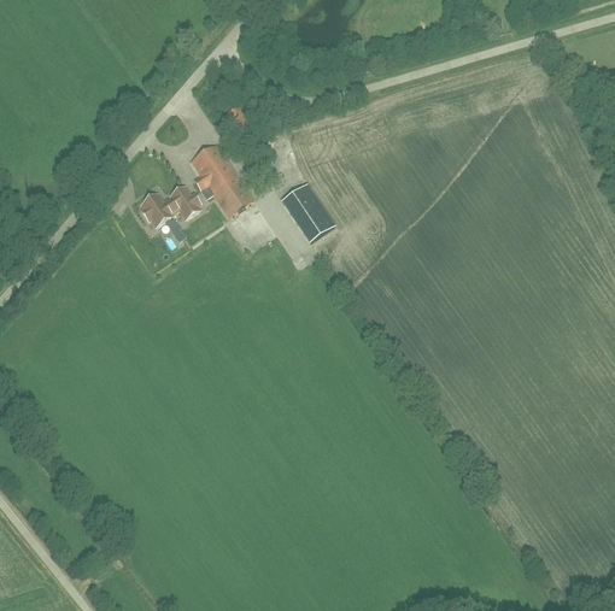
[(258,124),(242,101),(223,113),(239,136),(258,124)]
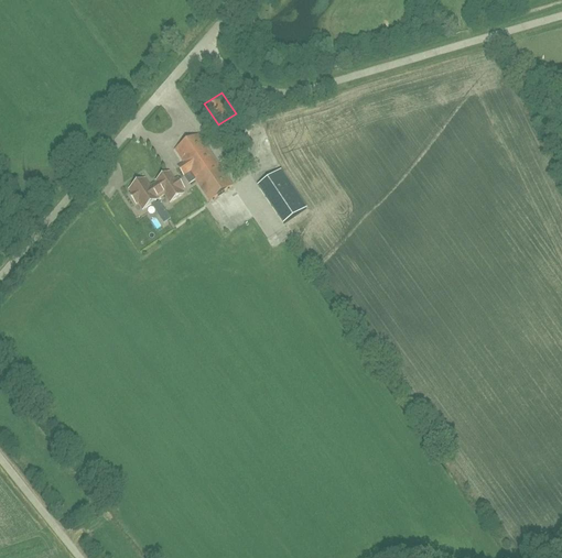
[(174,164),(180,173),(188,167),(207,196),(230,181),(196,130),(174,145),(182,159),(174,164)]
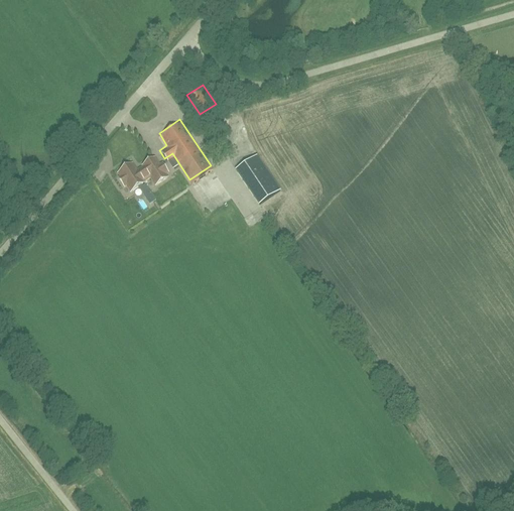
[(255,152),(234,166),(257,201),(278,186),(255,152)]
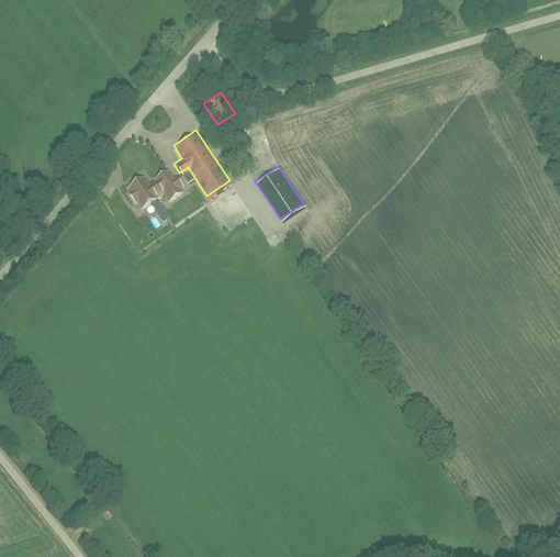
[(175,175),(171,177),(166,168),(154,177),(155,179),(147,184),(142,175),(127,185),(130,189),(127,190),(133,199),(135,198),(141,205),(155,196),(154,195),(161,189),(168,198),(180,190),(177,186),(180,184),(175,175)]
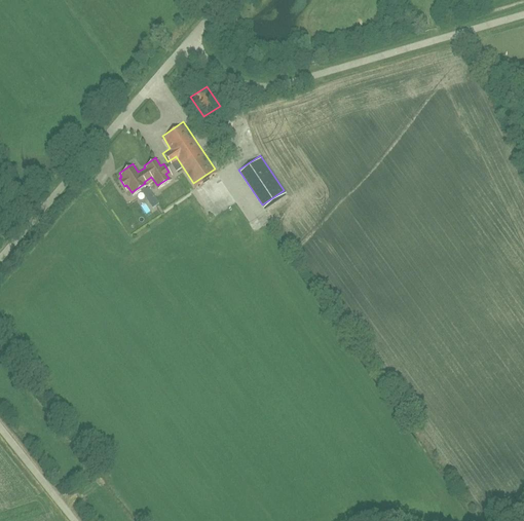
[(151,192),(145,196),(150,203),(156,199),(151,192)]
